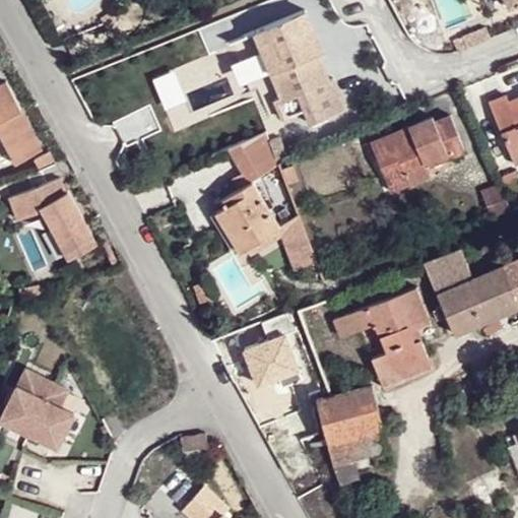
[(517,0),(506,0),(509,8),(517,4),(517,0)]
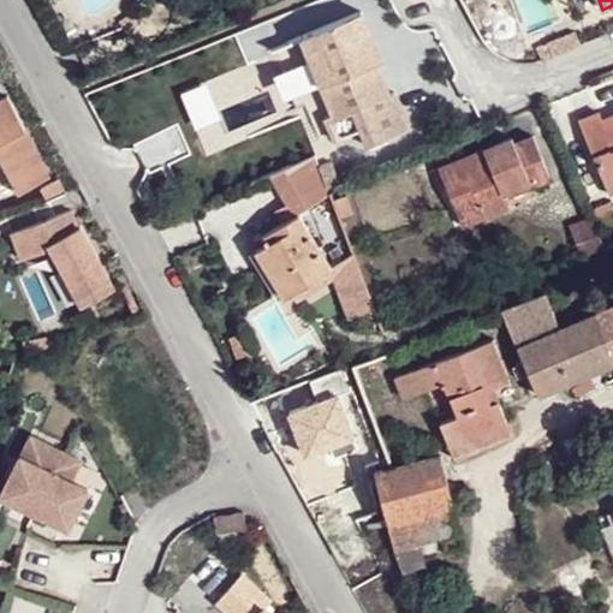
[(361,13),(298,41),(331,120),(325,123),(333,142),(359,131),(367,147),(409,130),(394,95),(388,97),(375,65),(381,64),(374,46),(361,13)]
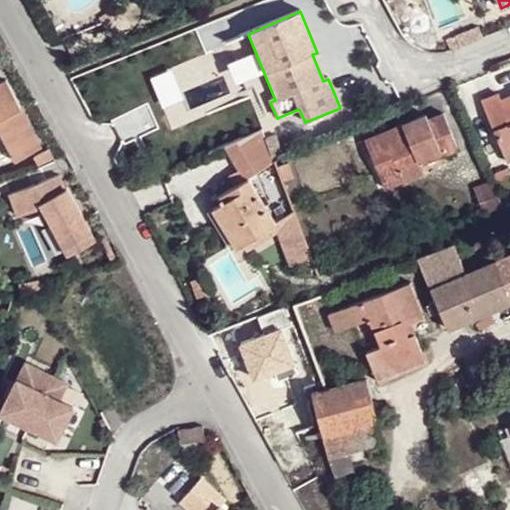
[(275,100),(248,34),(238,37),(266,104),(270,102),(275,100)]
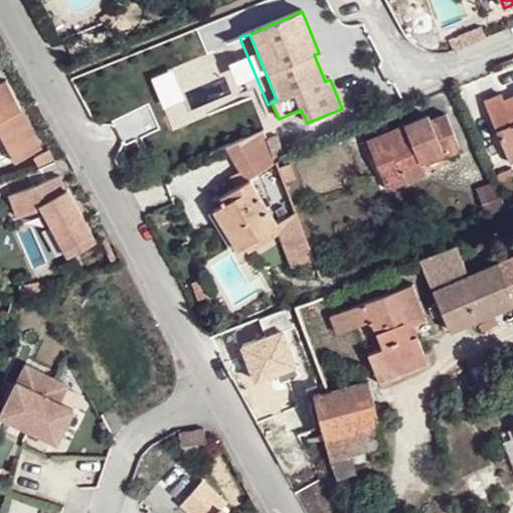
[(322,35),(313,38),(319,53),(328,48),(322,35)]
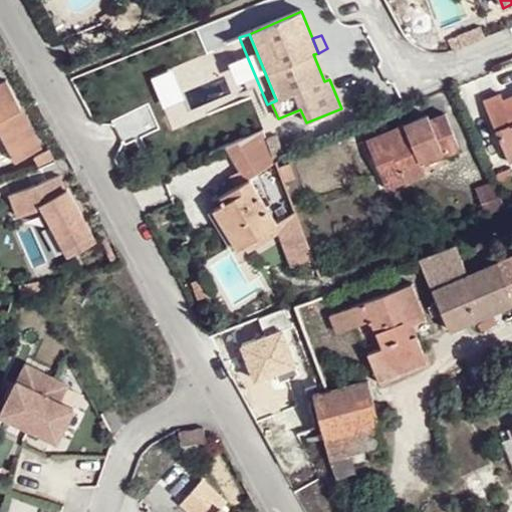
[(43,149),(3,79),(0,81),(0,139),(14,164),(43,149)]
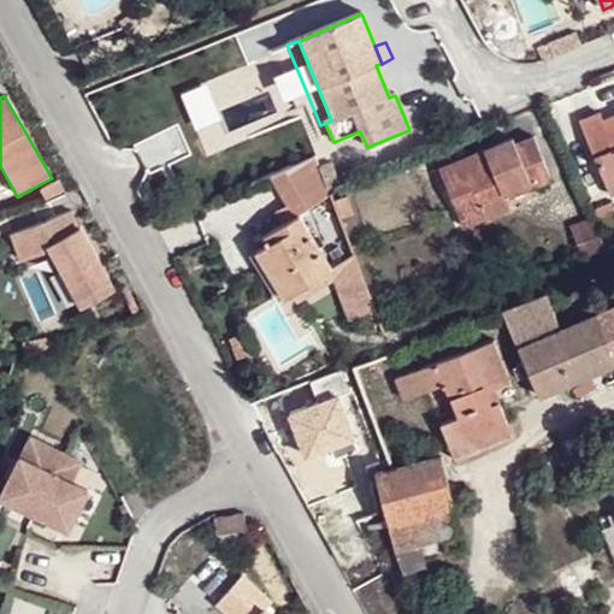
[(577,124),(608,198),(613,194),(613,124),(604,129),(600,116),(577,124)]
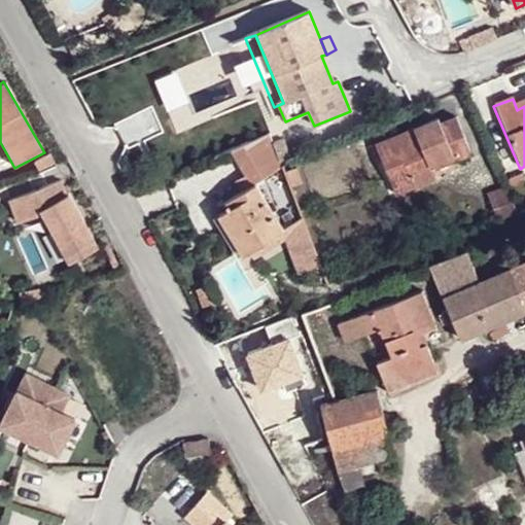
[(375,146),(390,181),(408,174),(413,188),(434,179),(431,172),(429,166),(451,155),(453,163),(469,155),(455,118),(439,126),(436,120),(375,146)]
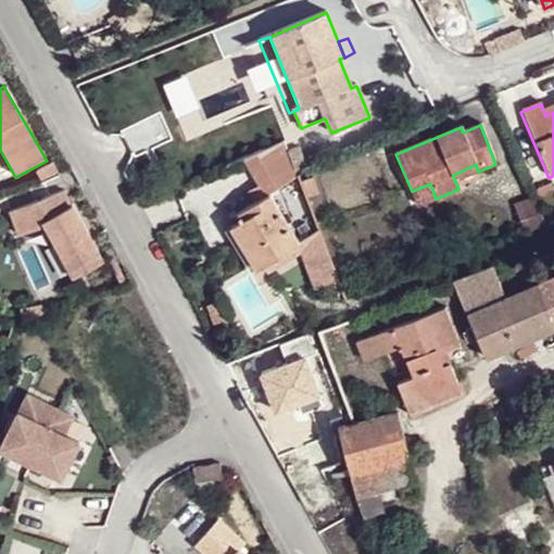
[(297,181),(292,172),(281,143),(237,163),(253,189),(260,200),(253,204),(228,219),(233,227),(229,229),(255,271),(260,267),(298,246),(269,198),(297,181)]
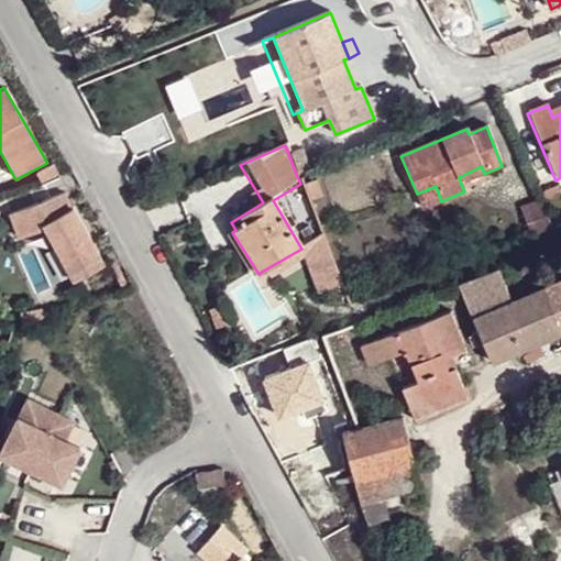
[(459,177),(461,184),(484,174),(482,166),(459,177)]
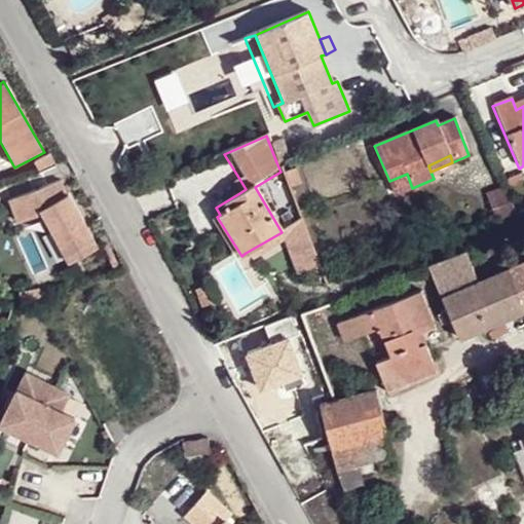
[(132,167),(122,174),(129,186),(139,181),(132,167)]
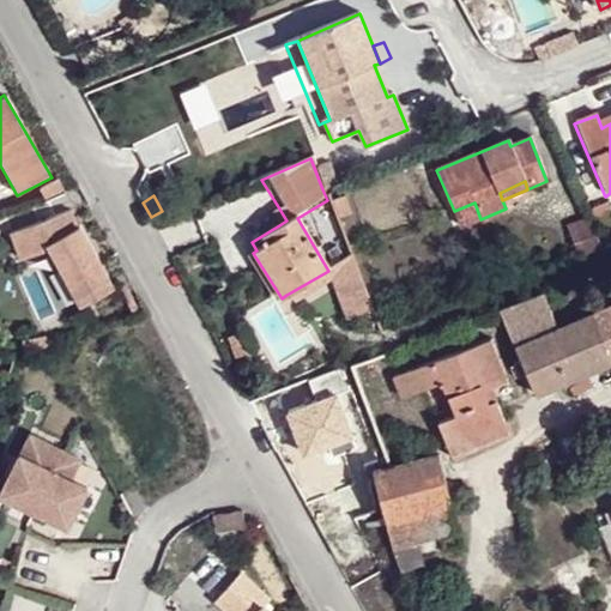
[(475,203),(454,211),(460,228),(481,219),(475,203)]
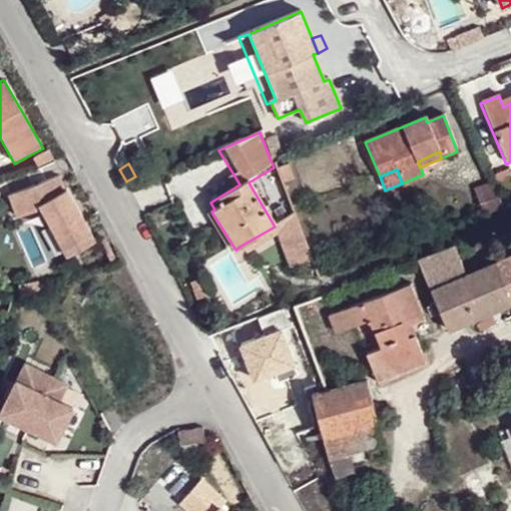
[(97,239),(59,173),(7,194),(15,218),(41,208),(65,256),(97,239)]
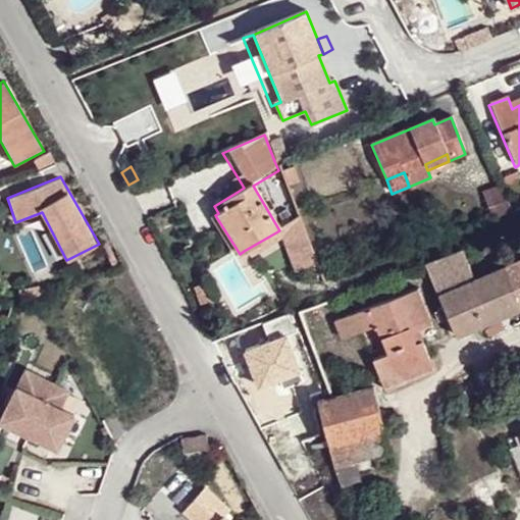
[(244,188),(238,177),(230,182),(238,192),(244,188)]
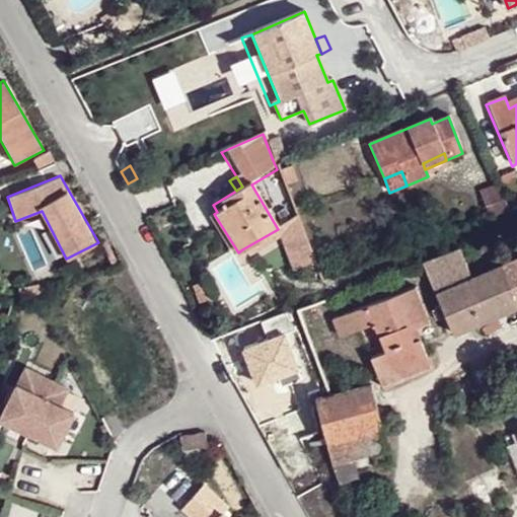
[(489,218),(507,211),(497,186),(477,193),(489,218)]
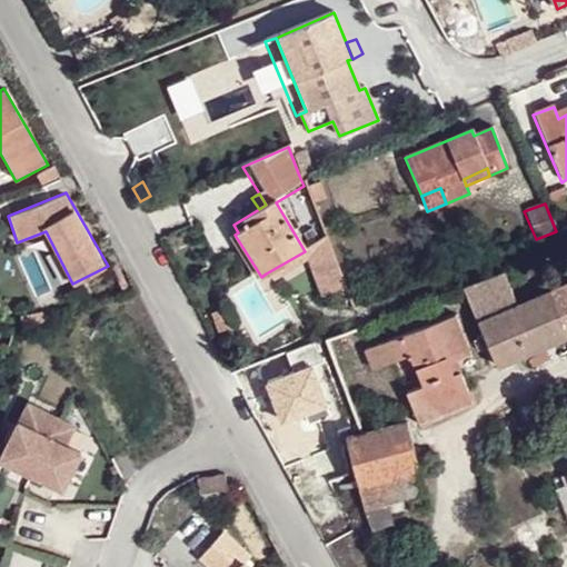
[(305,251),(266,274),(271,281),(309,259),(305,251)]
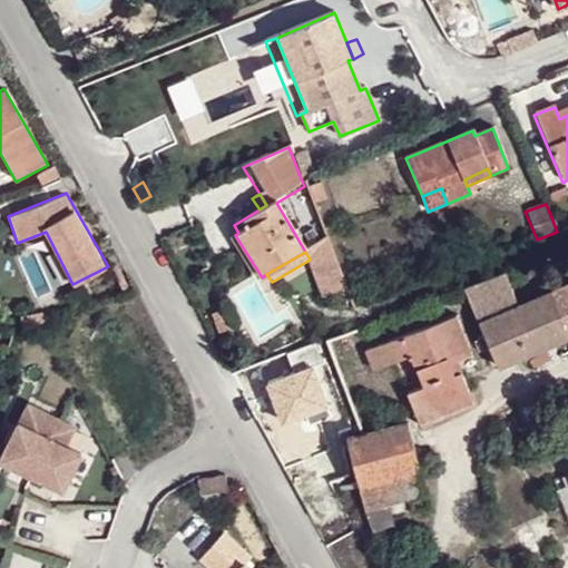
[(496,369),(567,336),(567,332),(550,292),(522,304),(509,271),(463,287),(496,369)]
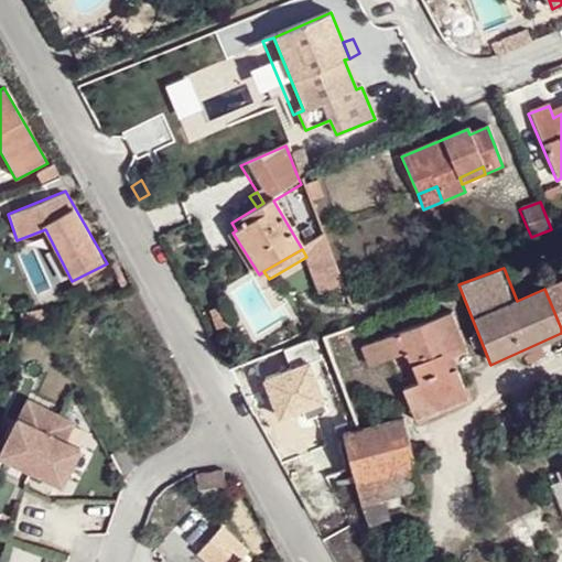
[(561,281),(544,289),(561,328),(561,281)]
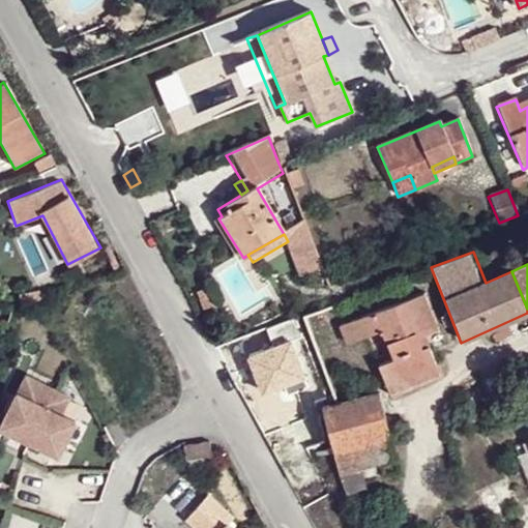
[(422,295),(416,298),(430,334),(436,332),(422,295)]
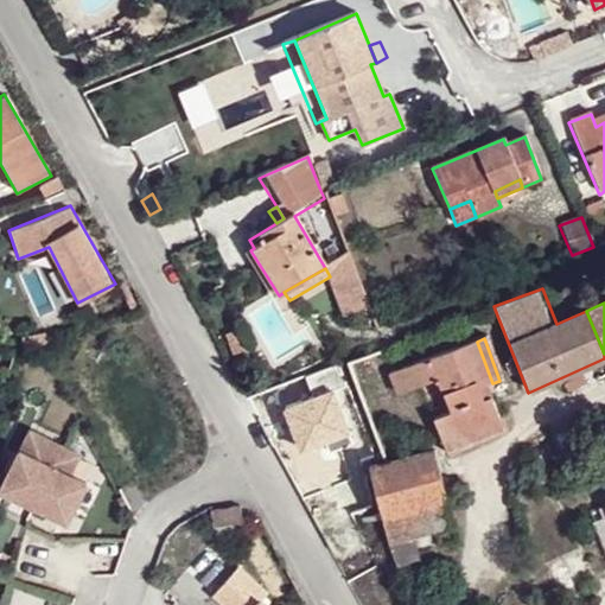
[(432,421),(443,447),(501,426),(490,399),(483,402),(477,389),(485,386),(492,383),(477,342),(387,376),(395,397),(434,382),(447,415),(432,421)]
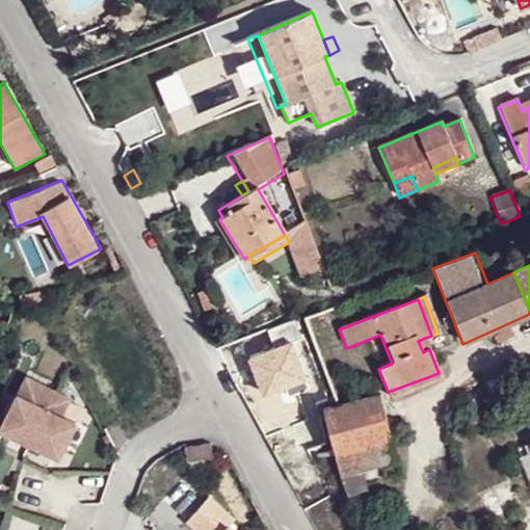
[(423,352),(429,349),(425,338),(418,341),(423,352)]
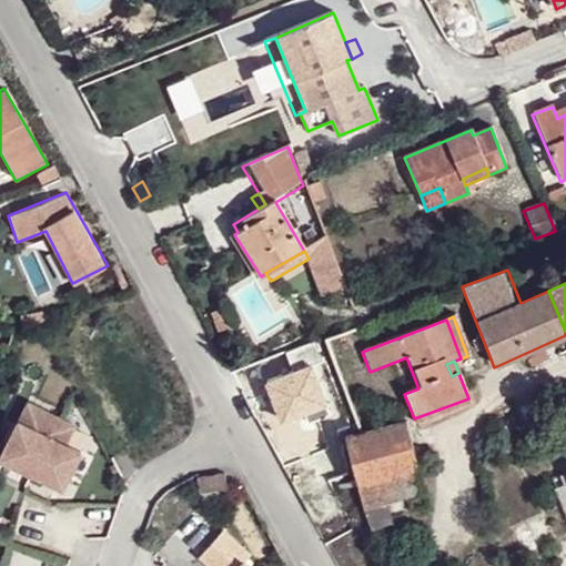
[(468,398),(414,418),(417,425),(471,404),(468,398)]
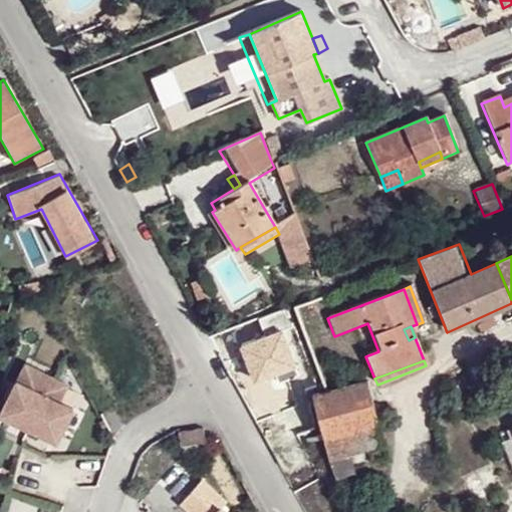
[(26,363),(0,412),(0,415),(28,429),(55,444),(59,435),(72,410),(58,403),(68,386),(26,363)]
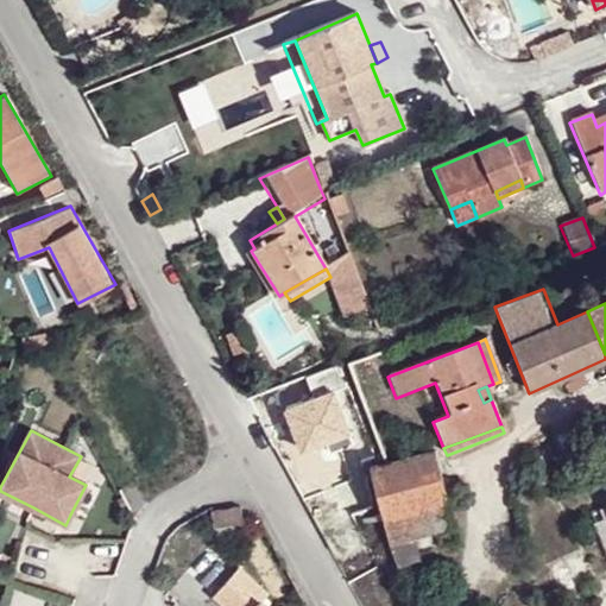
[(368,468),(382,518),(446,503),(433,453),(368,468)]
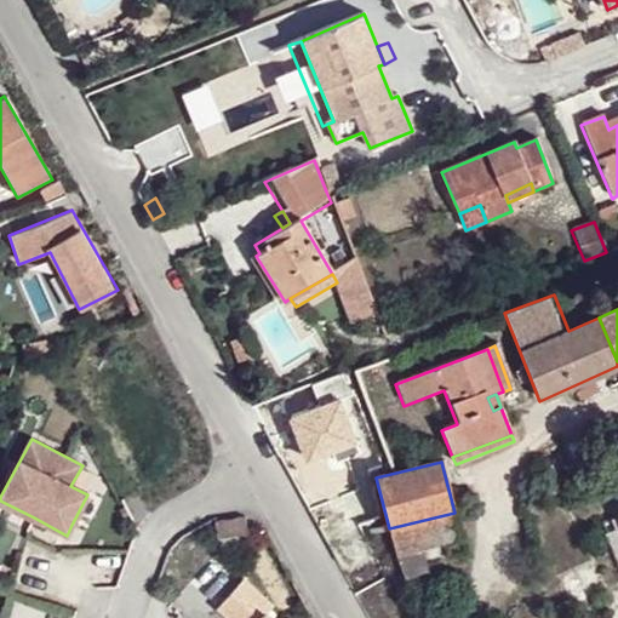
[(455,513),(389,528),(395,554),(422,549),(462,539),(455,513)]
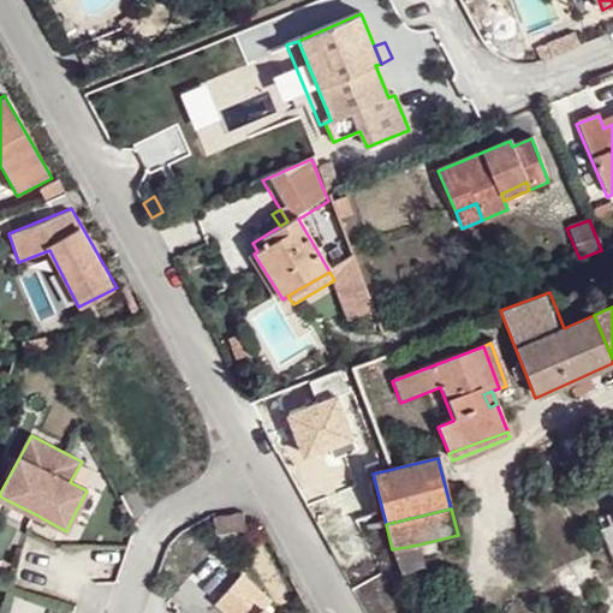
[(247,510),(216,516),(219,531),(249,527),(247,510)]
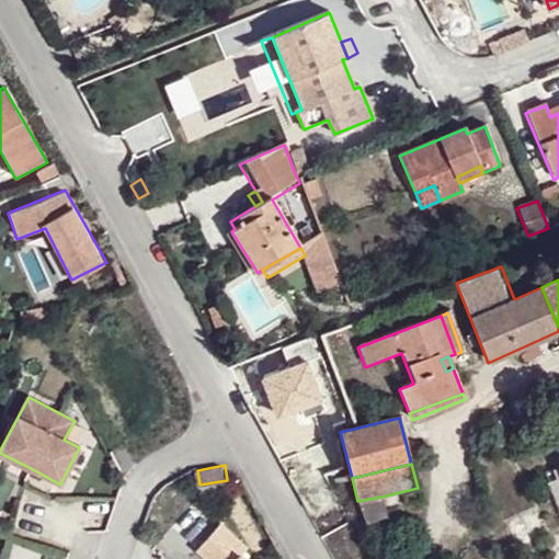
[(386,520),(381,497),(357,501),(366,523),(386,520)]
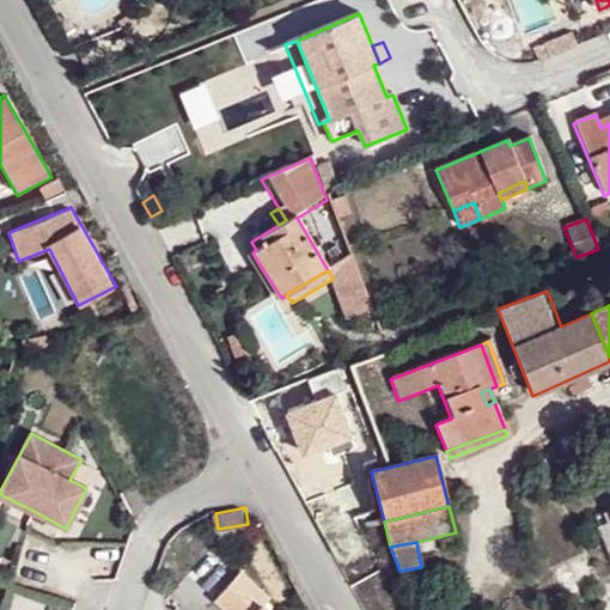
[(269,609),(264,605),(270,597),(241,571),(215,599),(227,609),(269,609)]
